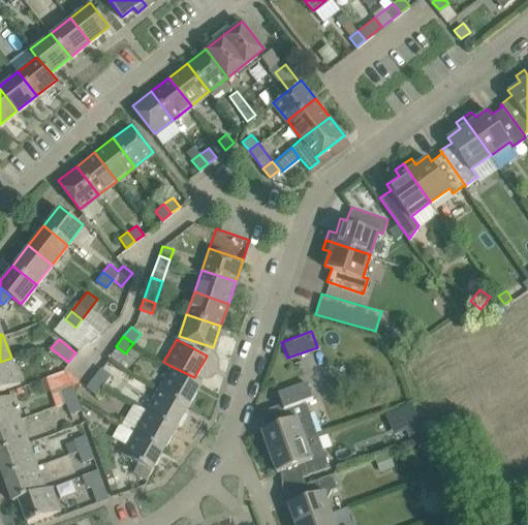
[(11,358),(0,362),(0,389),(20,381),(11,358)]
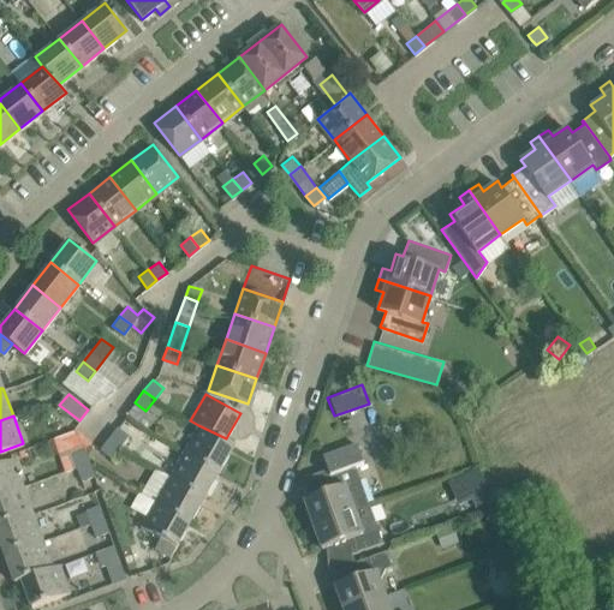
[(129,434),(117,425),(108,436),(120,446),(129,434)]
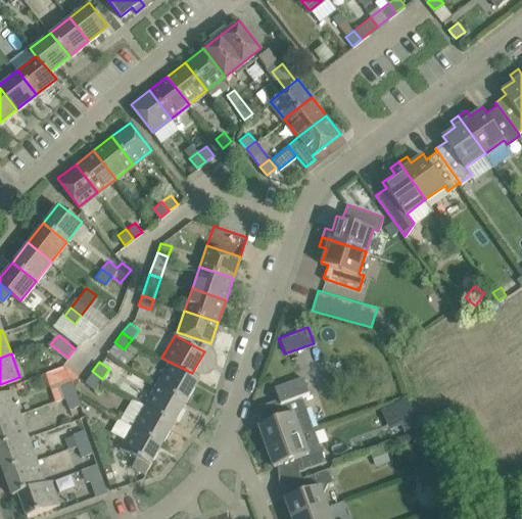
[(169,362),(156,383),(186,399),(199,377),(192,373),(169,362)]
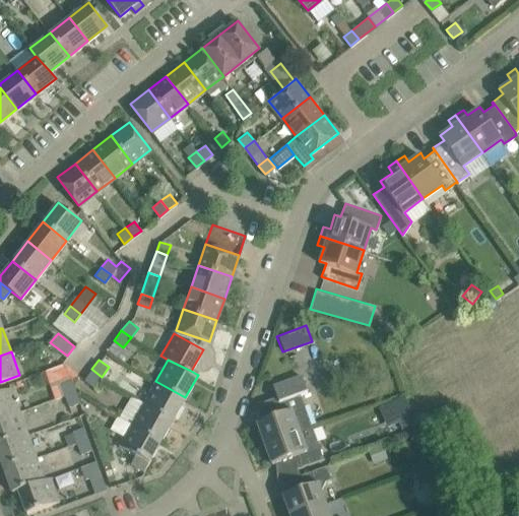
[(72,378),(62,362),(45,369),(51,386),(53,385),(72,378)]
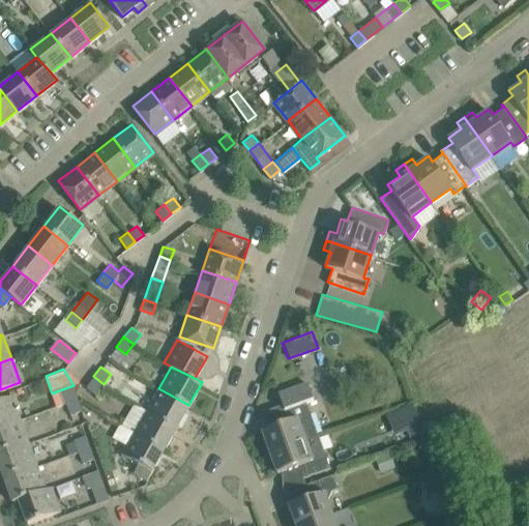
[(93,376),(86,386),(95,393),(104,384),(93,376)]
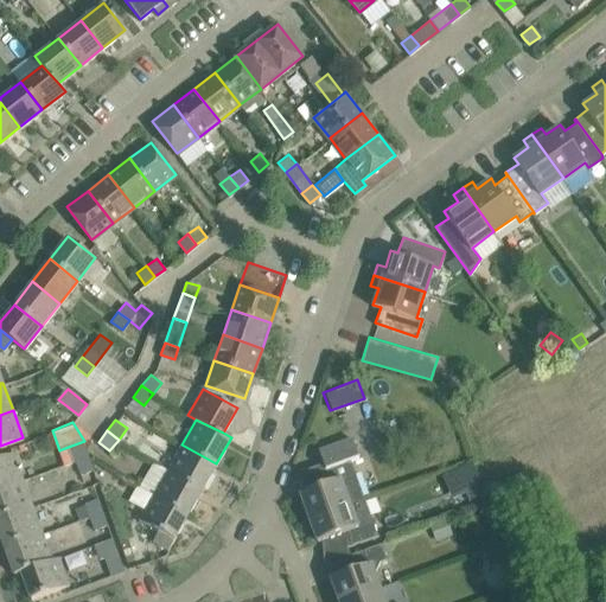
[(319,448),(325,466),(318,468),(324,484),(301,491),(303,501),(308,516),(350,500),(364,495),(350,459),(359,455),(352,436),(319,448)]
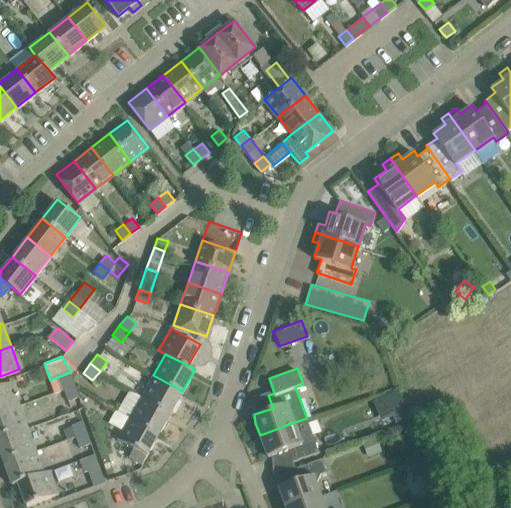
[(71,372),(52,379),(56,390),(63,387),(75,383),(71,372)]
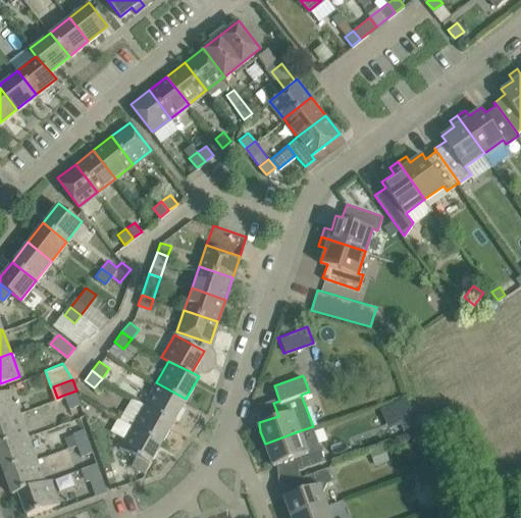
[(156,382),(145,403),(174,420),(186,399),(156,382)]
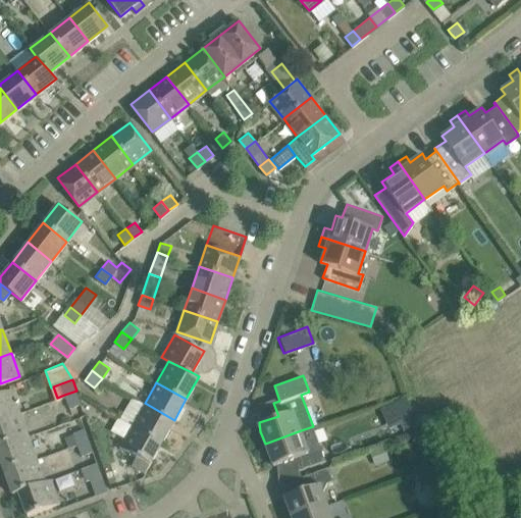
[(0,418),(19,412),(10,387),(0,392),(0,418)]
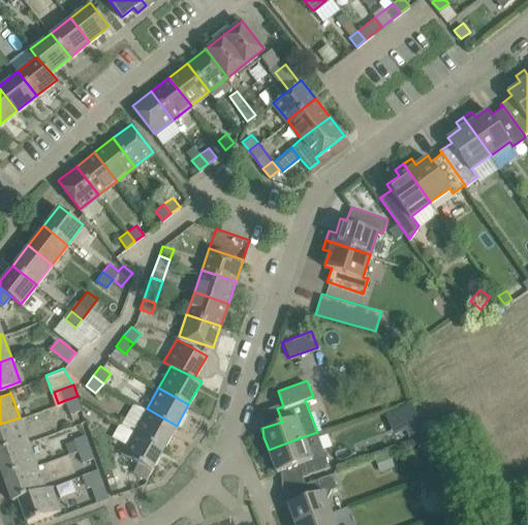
[(82,408),(78,396),(65,400),(70,412),(82,408)]
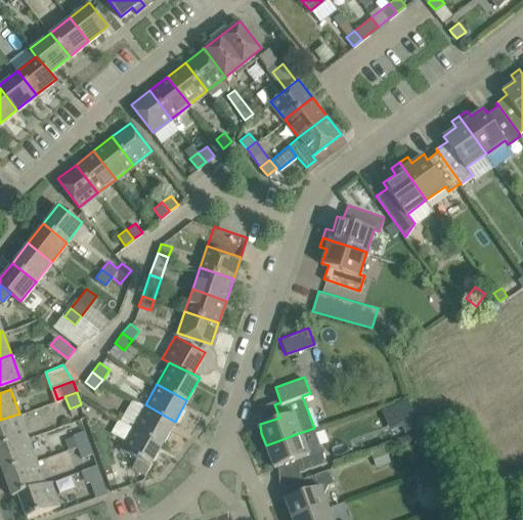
[(393,405),(405,434),(420,427),(408,399),(393,405)]
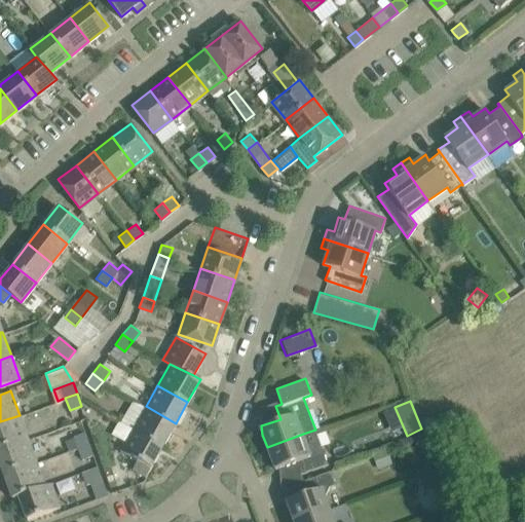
[(146,406),(134,427),(163,445),(176,423),(146,406)]
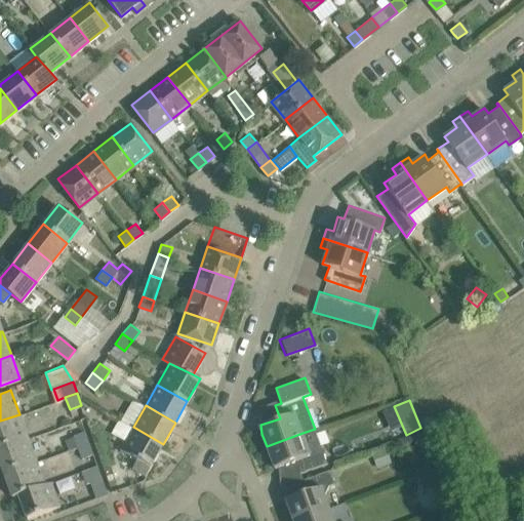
[(0,447),(28,437),(19,414),(0,421),(0,447)]
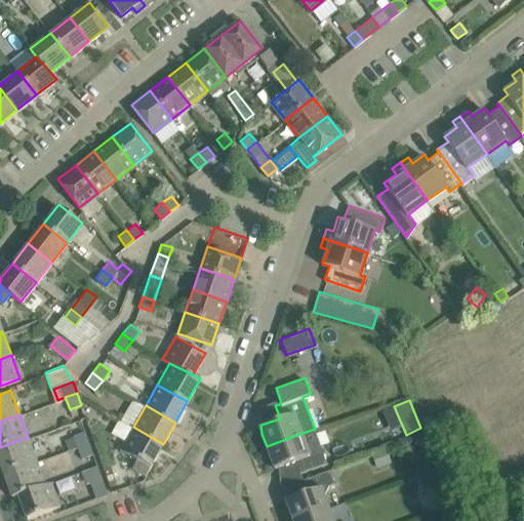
[(163,444),(133,427),(121,448),(137,457),(132,467),(146,474),(163,444)]
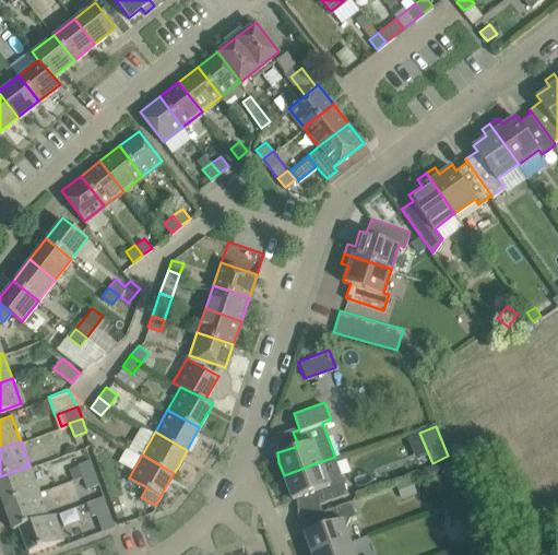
[(322,462),(284,475),(288,488),(293,497),(313,489),(318,503),(347,492),(335,457),(322,461),(322,462)]
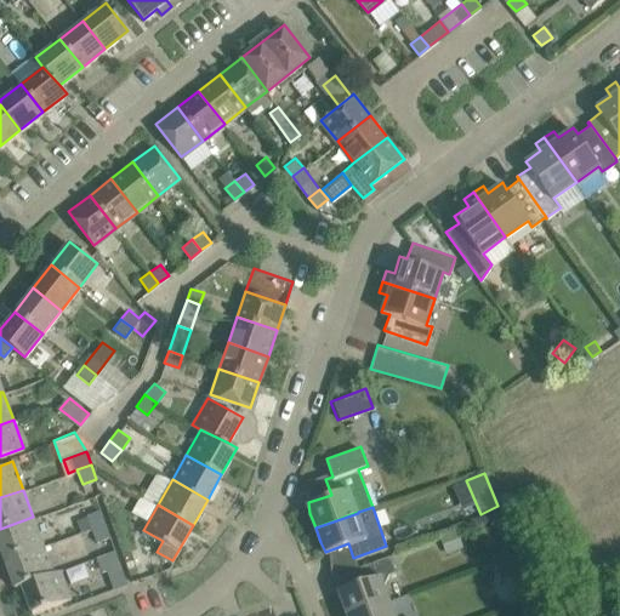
[(100,508),(87,513),(92,528),(104,523),(100,508)]
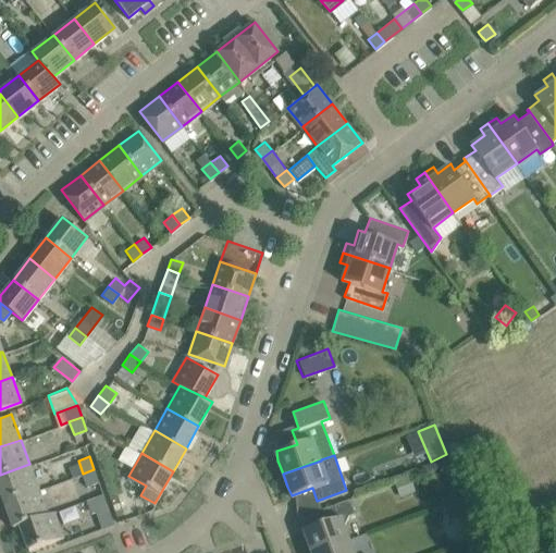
[(0,489),(4,501),(38,488),(29,464),(0,475),(0,489)]
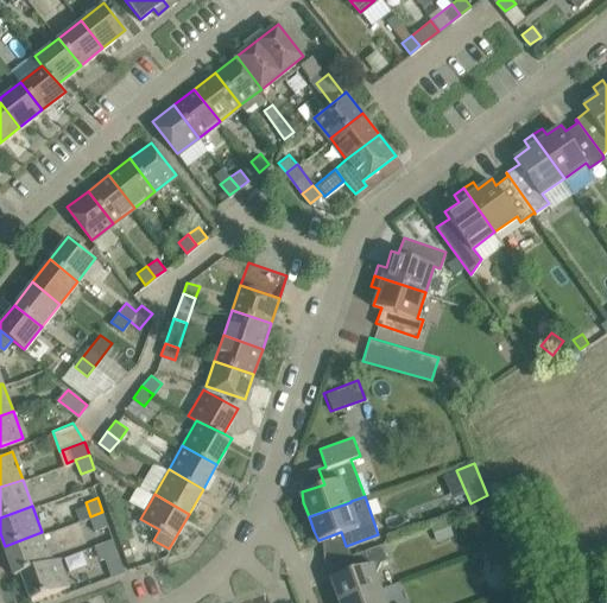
[(102,512),(90,516),(95,528),(107,524),(102,512)]
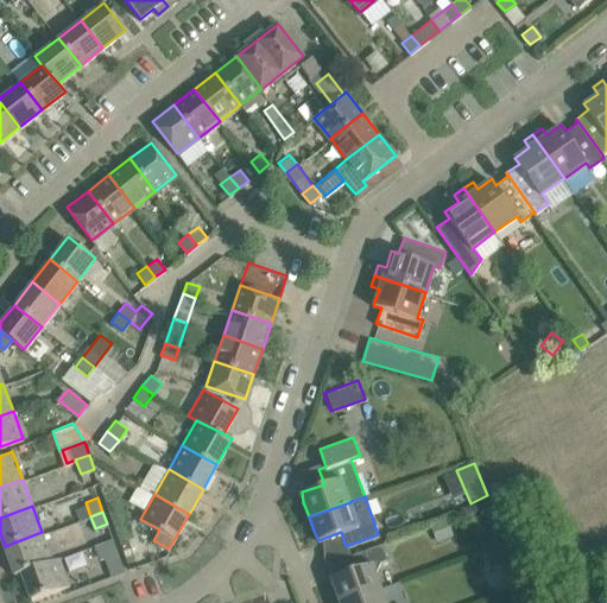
[(428,525),(434,540),(450,533),(444,519),(428,525)]
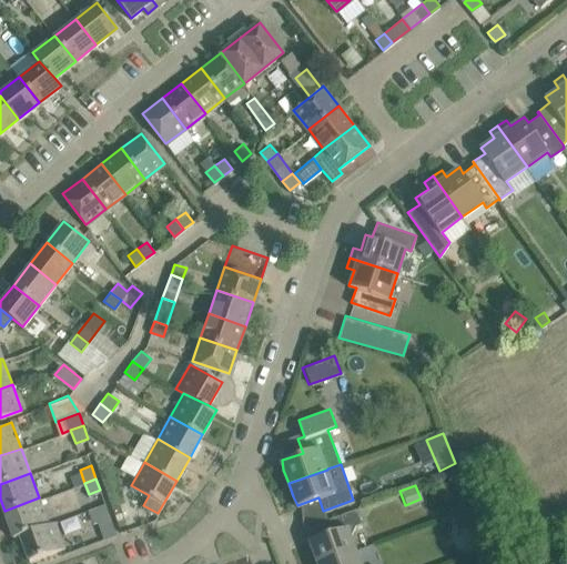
[(13,536),(20,534),(48,523),(39,497),(4,511),(13,536)]
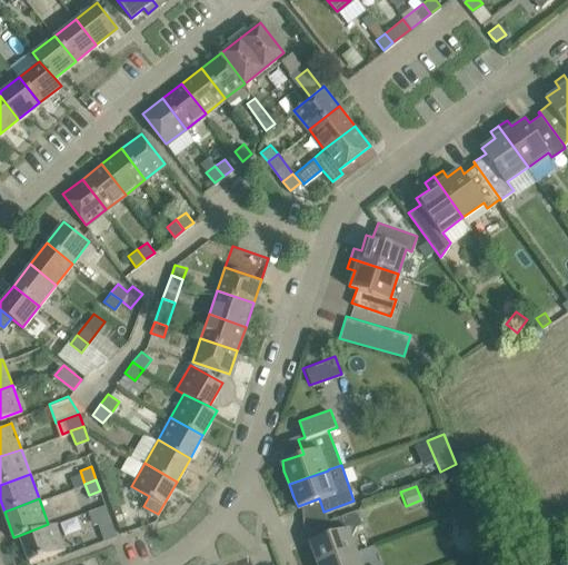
[(312,551),(318,564),(357,549),(351,536),(356,525),(362,523),(357,508),(327,519),(331,533),(311,541),(312,551)]
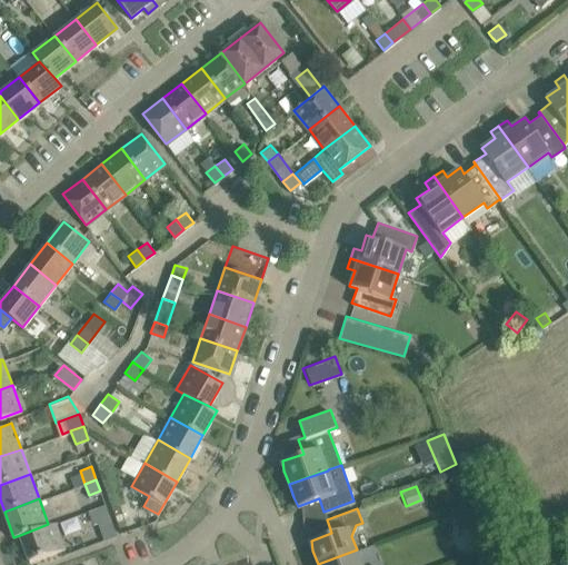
[(98,522),(102,534),(115,529),(110,517),(98,522)]
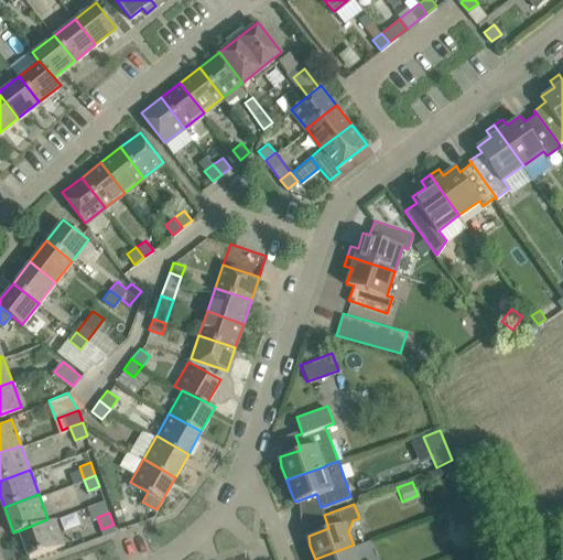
[(47,519),(20,530),(29,556),(64,544),(54,517),(47,519)]
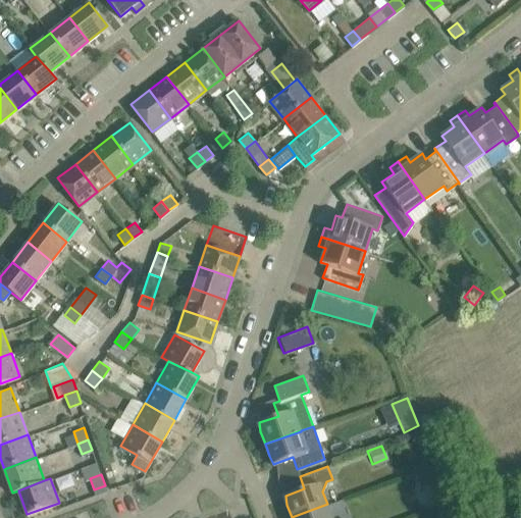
[(327,504),(292,517),(334,517),(331,516),(327,504)]
